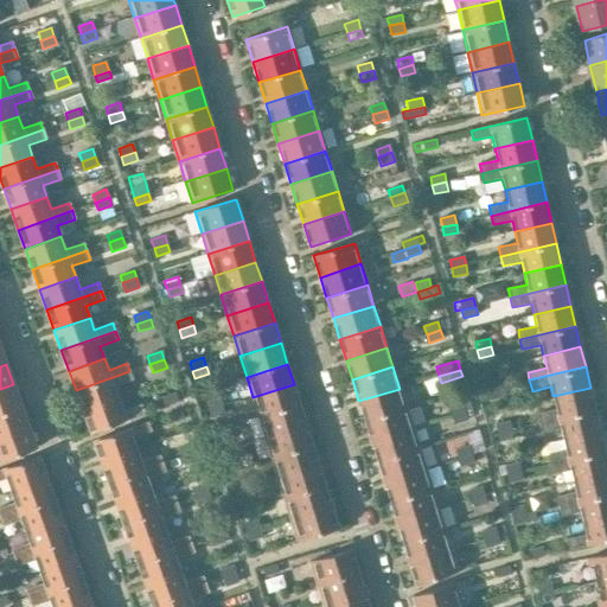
[(119,398),(115,387),(133,379),(129,371),(76,390),(83,410),(119,398)]
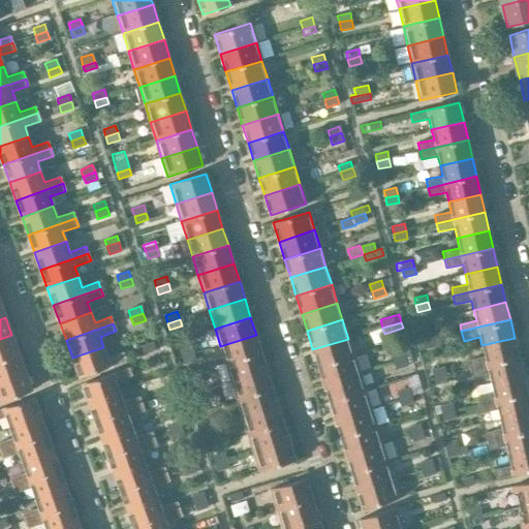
[(434,331),(422,334),(424,340),(436,337),(434,331)]
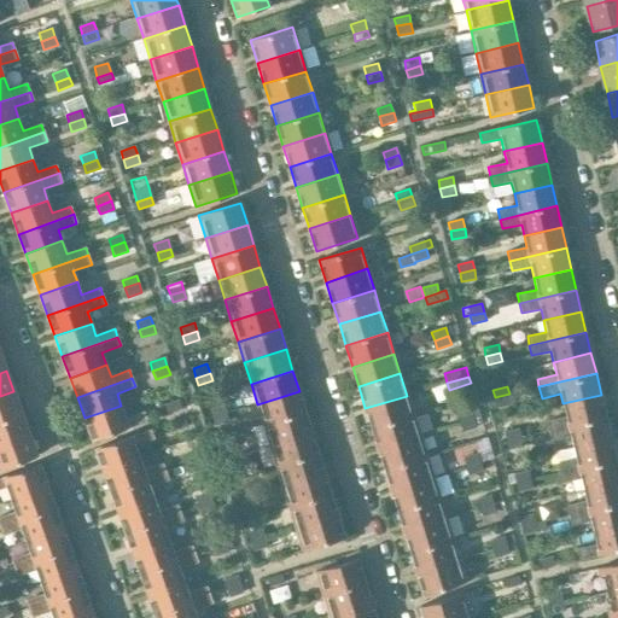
[(13,391),(0,396),(0,420),(21,413),(13,391)]
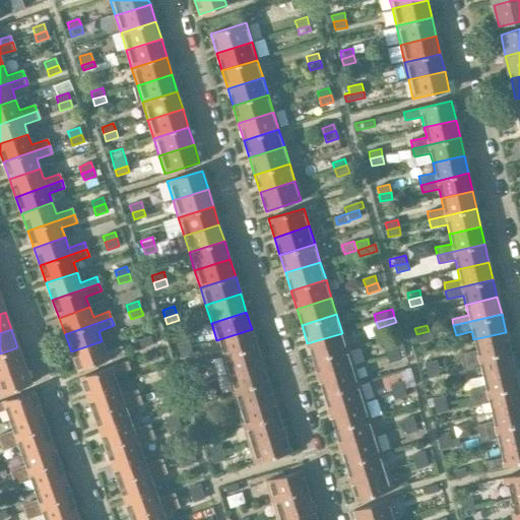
[(252,329),(216,340),(221,358),(257,346),(252,329)]
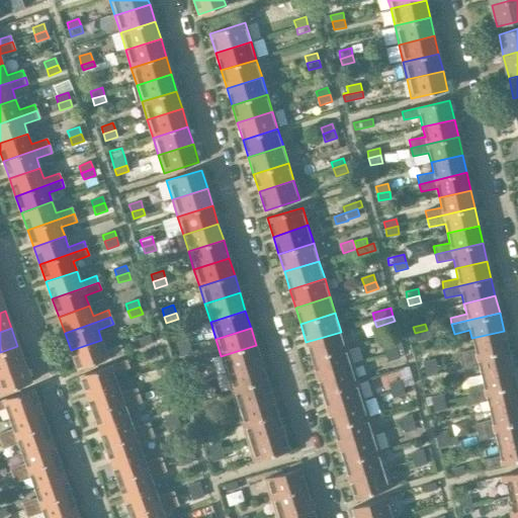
[(427,330),(415,333),(417,341),(429,338),(427,330)]
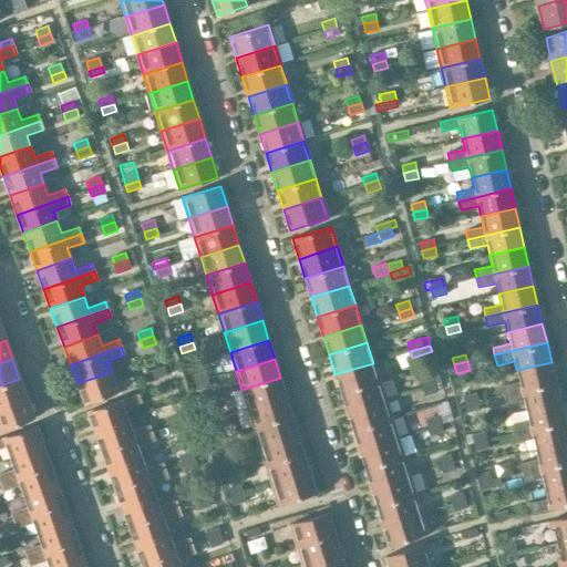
[(552,362),(516,370),(519,382),(502,387),(504,394),(556,382),(552,362)]
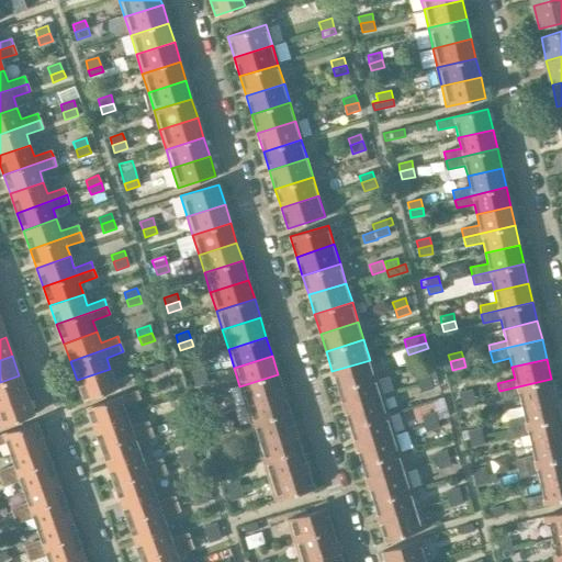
[(370,360),(332,371),(337,390),(375,378),(370,360)]
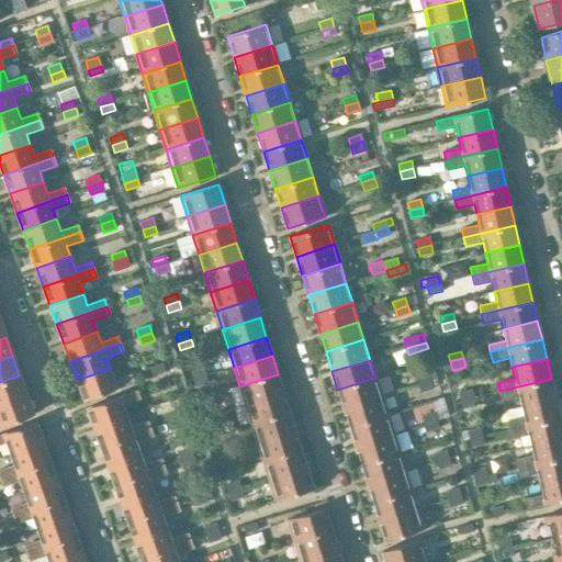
[(149,368),(152,375),(170,370),(167,362),(149,368)]
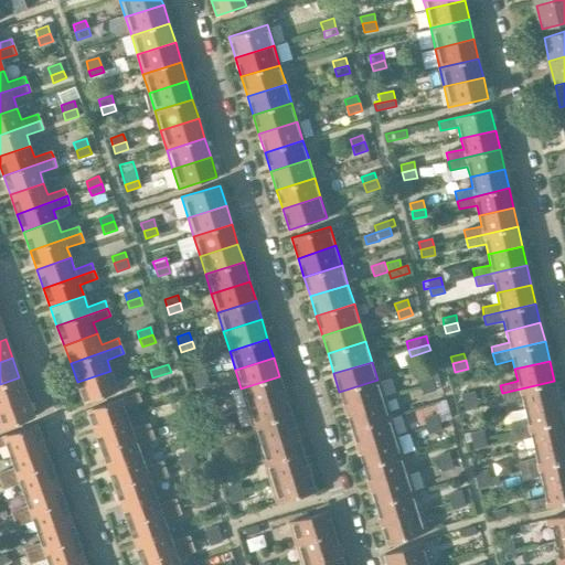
[(204,370),(191,374),(194,382),(208,379),(204,370)]
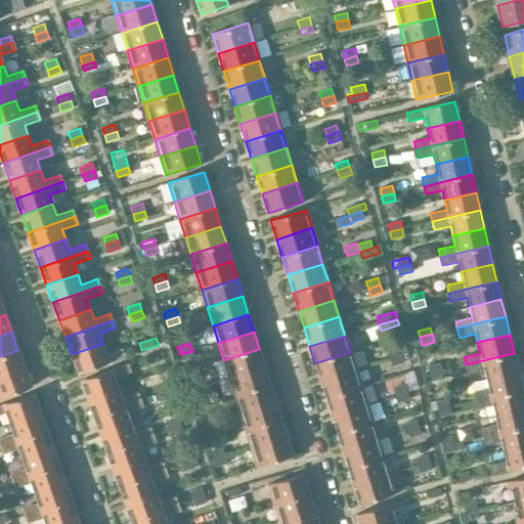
[(102,344),(72,354),(78,374),(125,356),(122,349),(106,354),(102,344)]
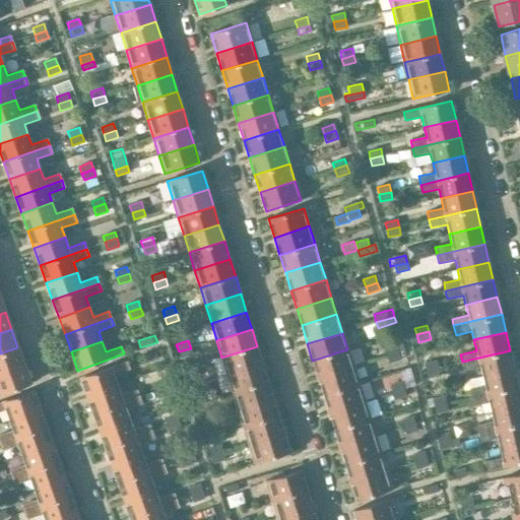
[(384,349),(387,356),(398,353),(396,345),(384,349)]
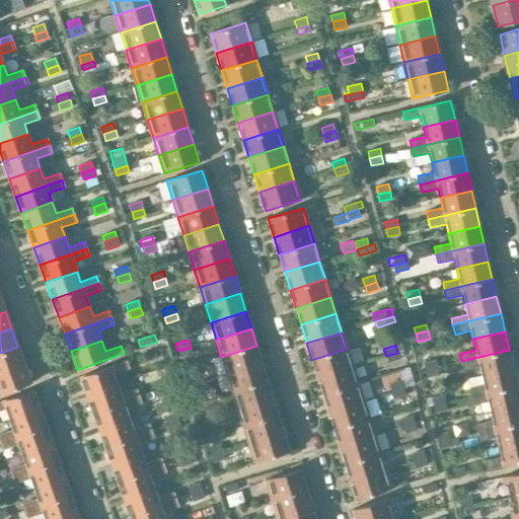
[(256,346),(221,357),(227,374),(262,364),(256,346)]
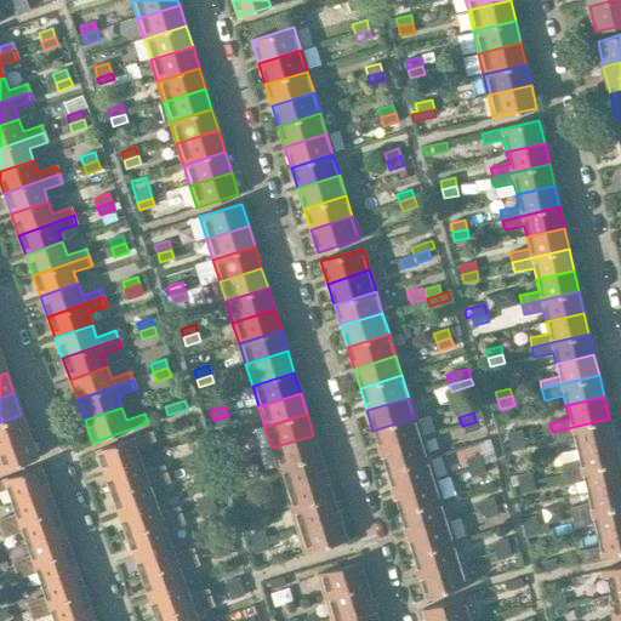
[(21,415),(0,422),(0,444),(28,434),(21,415)]
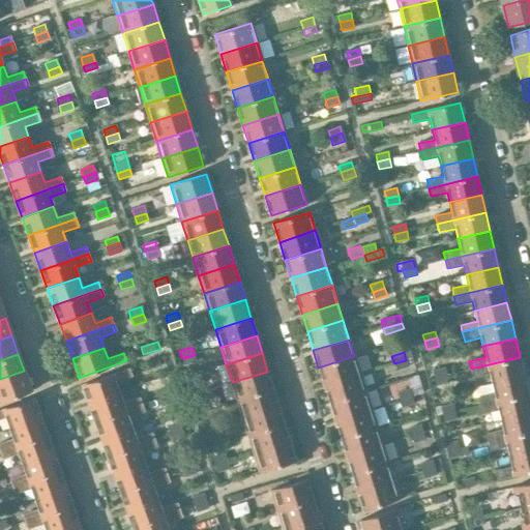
[(195,355),(182,358),(184,365),(197,361),(195,355)]
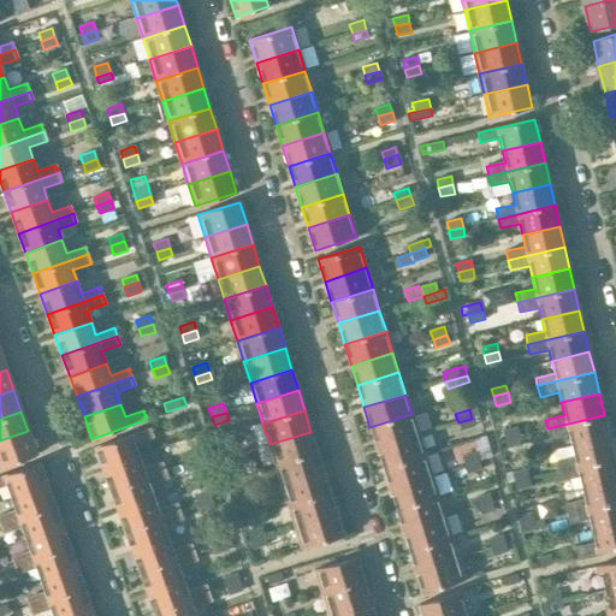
[(412,414),(369,427),(377,448),(419,434),(412,414)]
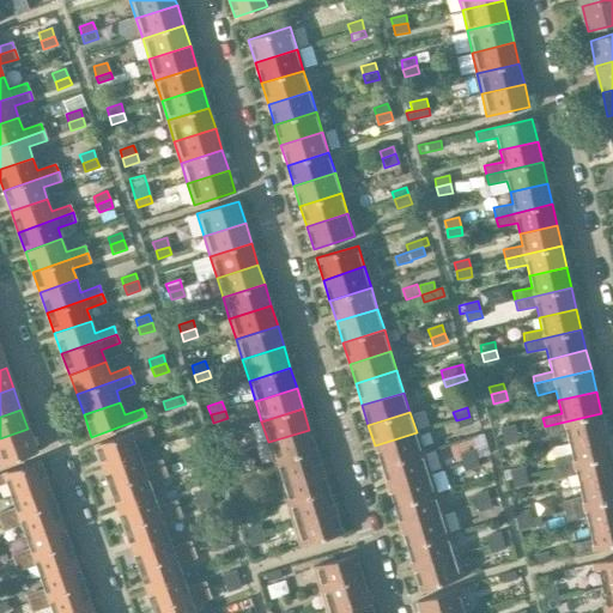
[(601,413),(545,426),(547,437),(566,432),(569,443),(606,435),(601,413)]
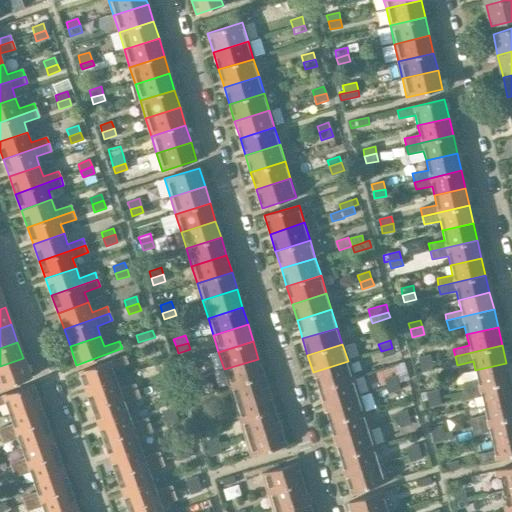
[(153,346),(141,350),(143,357),(155,353),(153,346)]
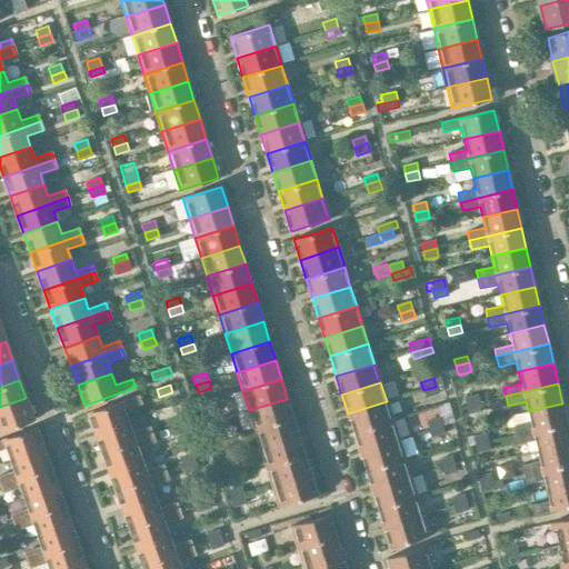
[(436,387),(423,390),(426,398),(438,393),(436,387)]
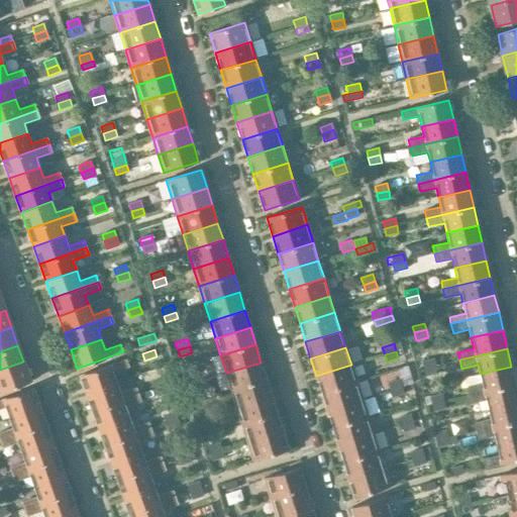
[(80,376),(86,394),(117,383),(113,373),(128,367),(126,359),(80,376)]
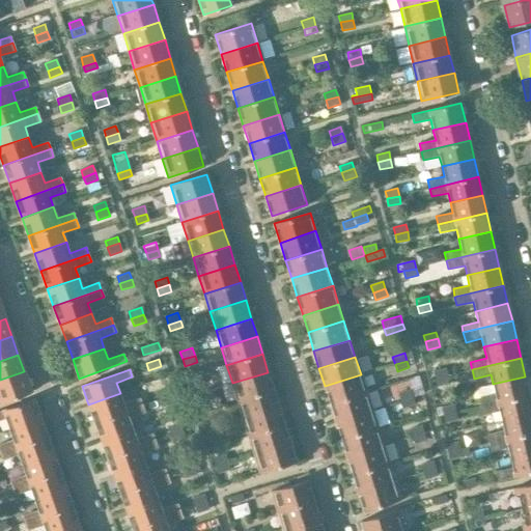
[(446,369),(434,371),(435,379),(447,375),(446,369)]
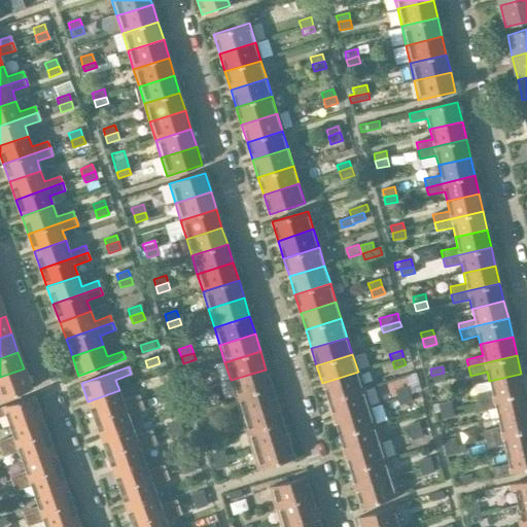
[(24,369),(0,377),(0,399),(31,388),(24,369)]
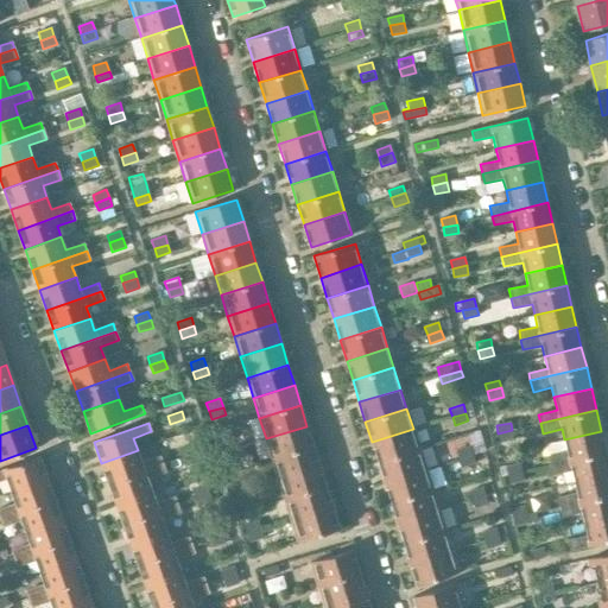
[(306,426),(266,438),(272,460),(314,447),(306,426)]
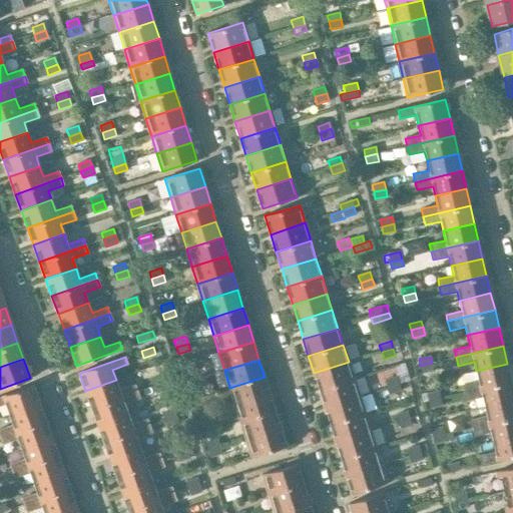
[(349,362),(314,373),(319,389),(354,379),(349,362)]
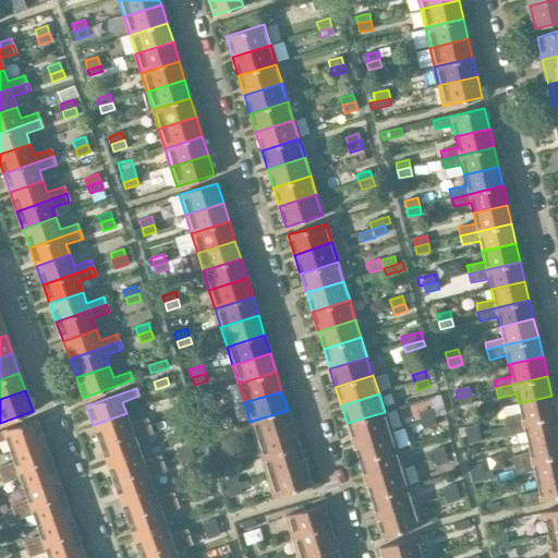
[(470,395),(457,398),(459,405),(472,403),(470,395)]
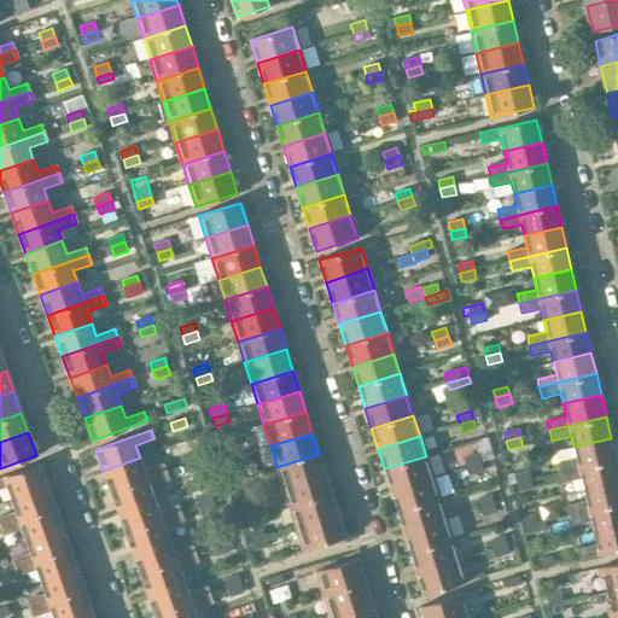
[(611,438),(573,447),(576,459),(557,464),(559,473),(616,459),(611,438)]
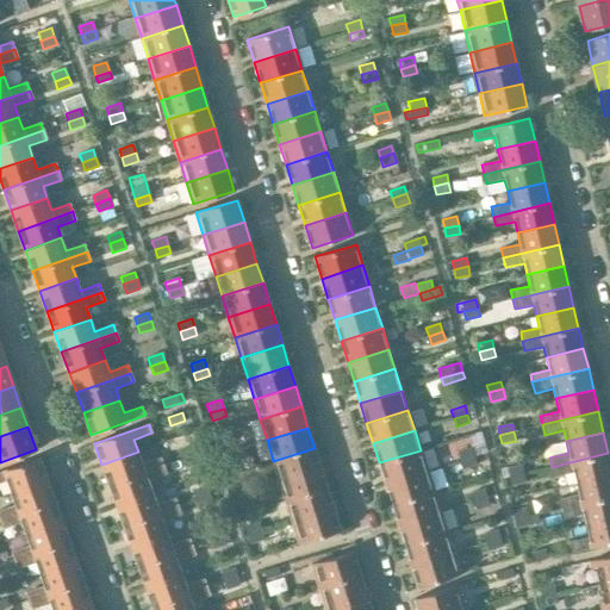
[(234,441),(219,446),(222,454),(236,449),(234,441)]
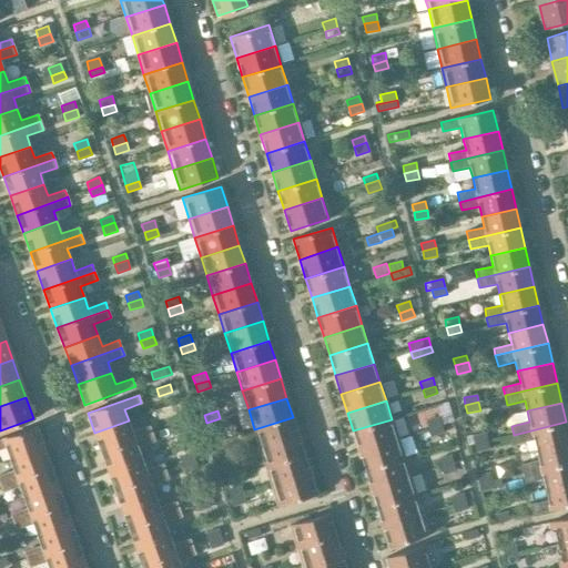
[(168,421),(170,428),(183,423),(180,416),(168,421)]
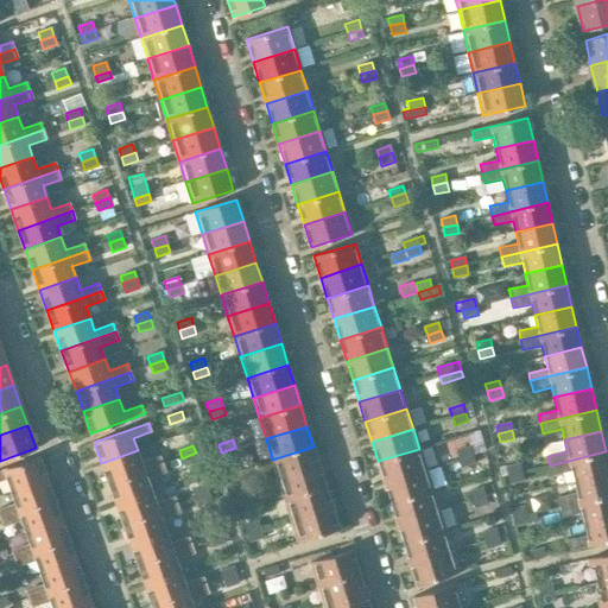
[(314,447),(272,460),(279,480),(320,467),(314,447)]
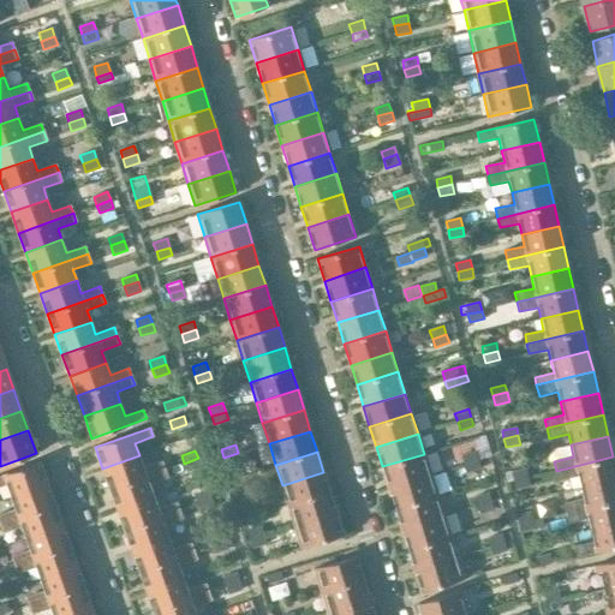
[(461,455),(465,465),(478,461),(476,452),(461,455)]
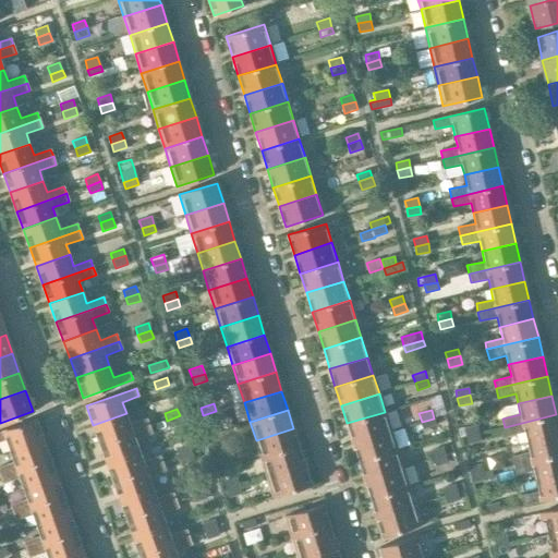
[(216,411),(203,415),(206,423),(218,419),(216,411)]
